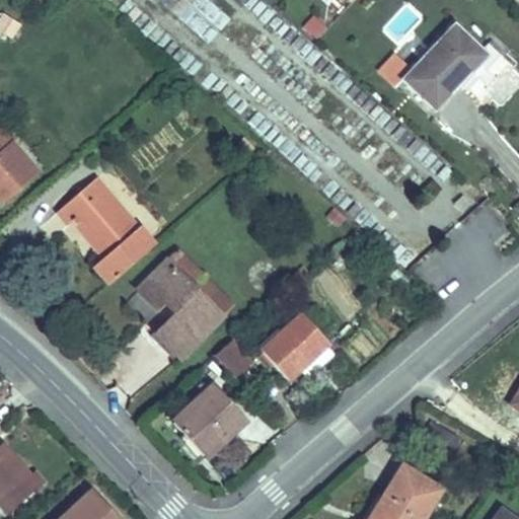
[(3,13),(0,17),(0,32),(11,41),(21,25),(3,13)]
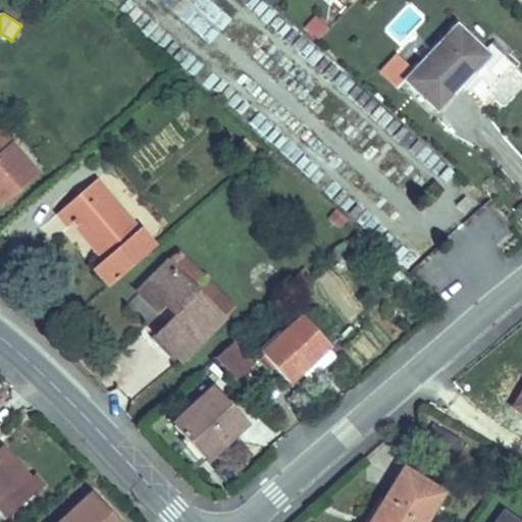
[(457,25),(405,82),(437,112),(462,86),(468,91),(503,55),(491,44),(484,51),(457,25)]
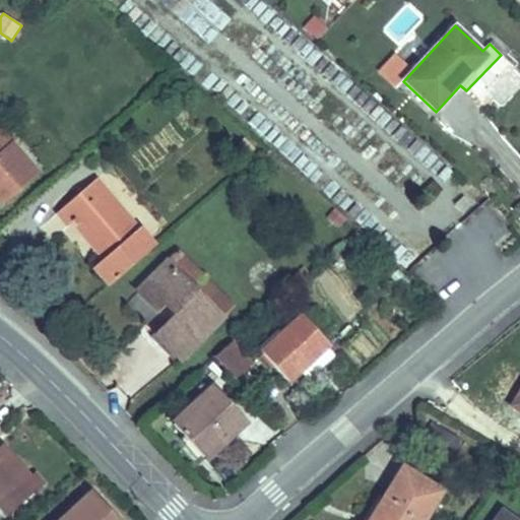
[(0,131),(0,204),(36,173),(0,131)]
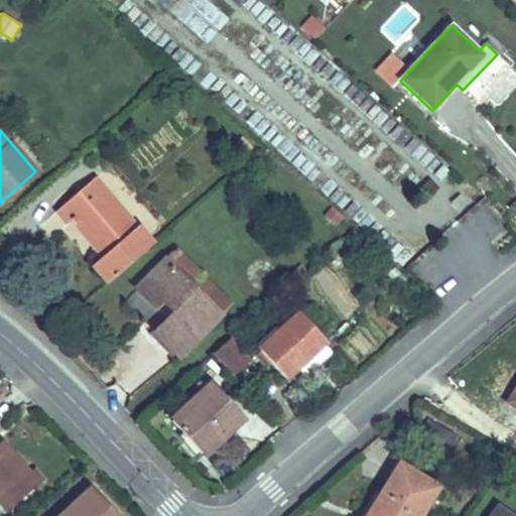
[(153,245),(96,178),(58,210),(70,222),(73,219),(89,236),(87,238),(103,257),(93,265),(109,283),(153,245)]
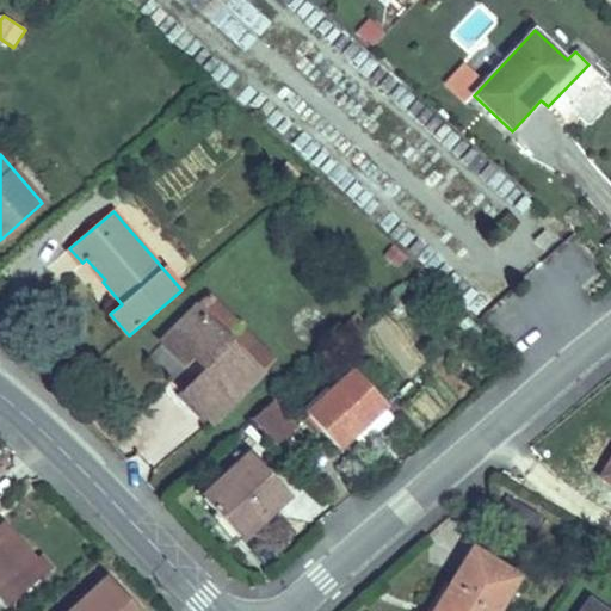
[(197,308),(258,369),(271,357),(210,295),(197,308)]
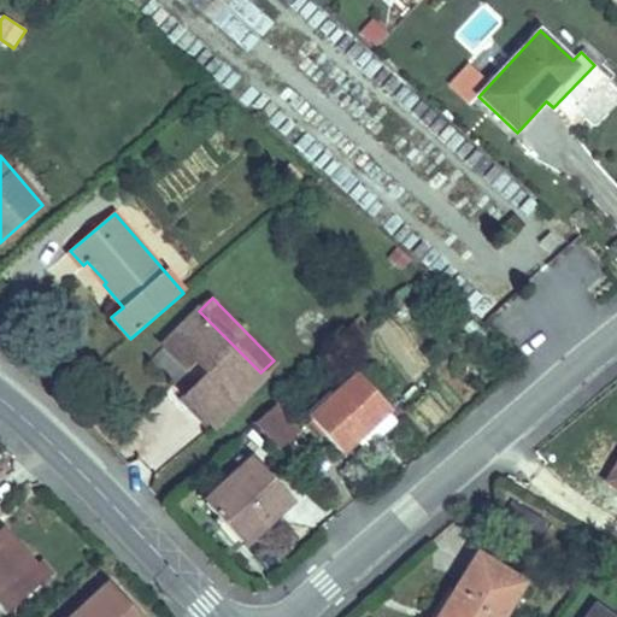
[(199,311),(164,346),(188,371),(197,363),(207,372),(183,395),(215,428),(265,377),(199,311)]
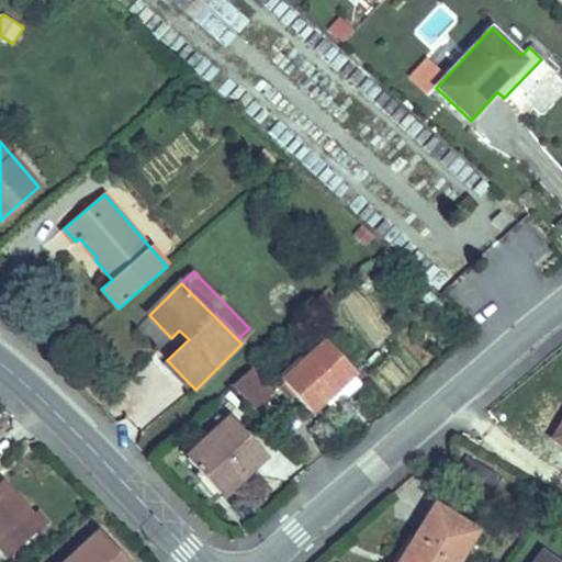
[(327,289),(319,295),(326,302),(334,295),(327,289)]
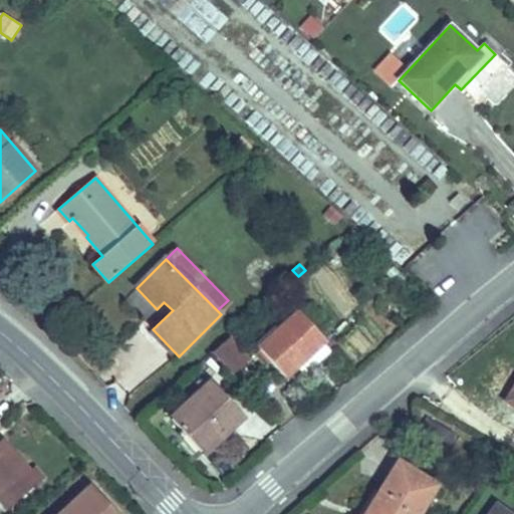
[(285,378),(322,343),(325,341),(298,312),(258,349),(285,378)]
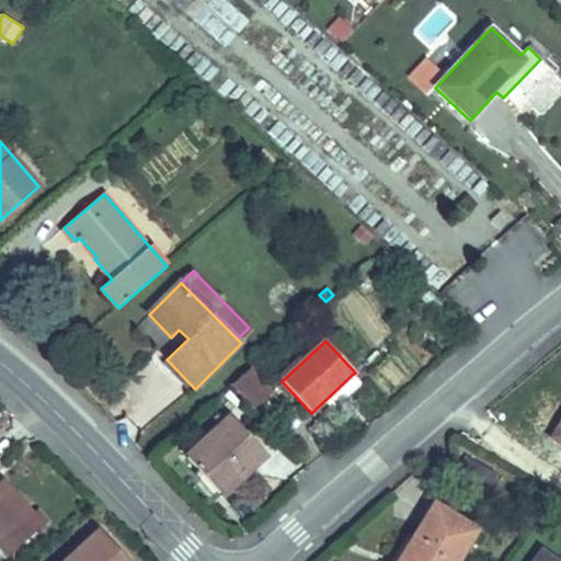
[(195,389),(167,359),(162,364),(191,392),(195,389)]
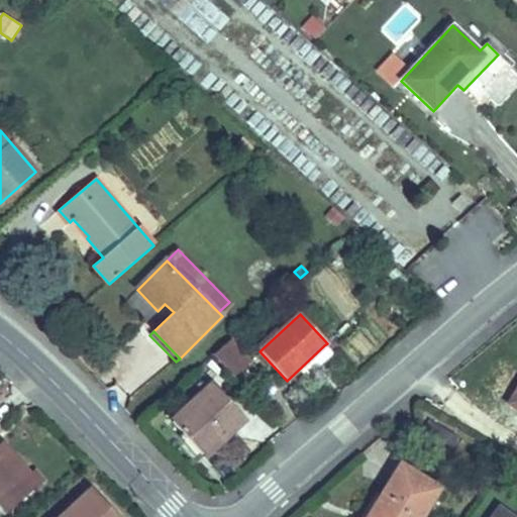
[(248,362),(230,342),(216,355),(234,375),(248,362)]
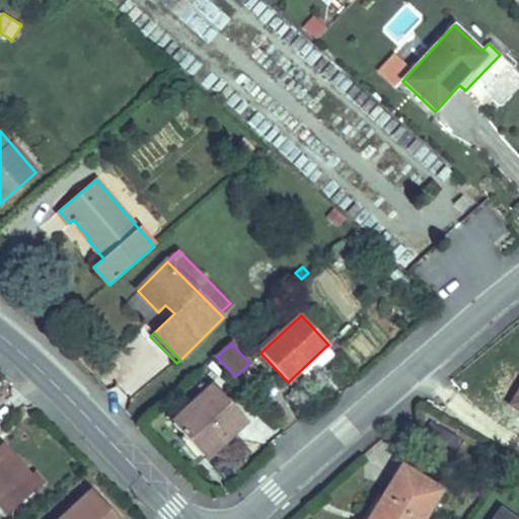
[(334,356),(325,347),(299,371),(307,379),(334,356)]
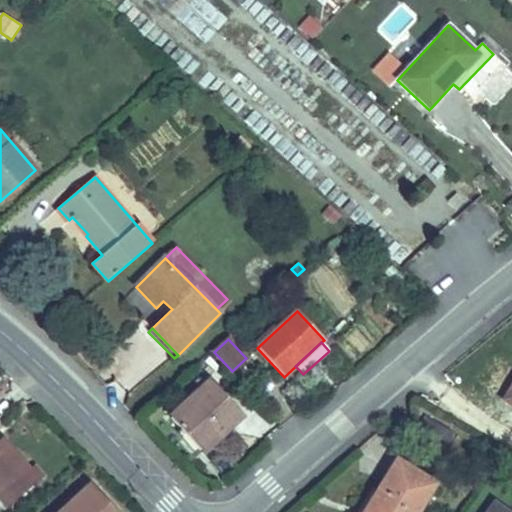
[(210,380),(170,417),(203,453),(243,416),(210,380)]
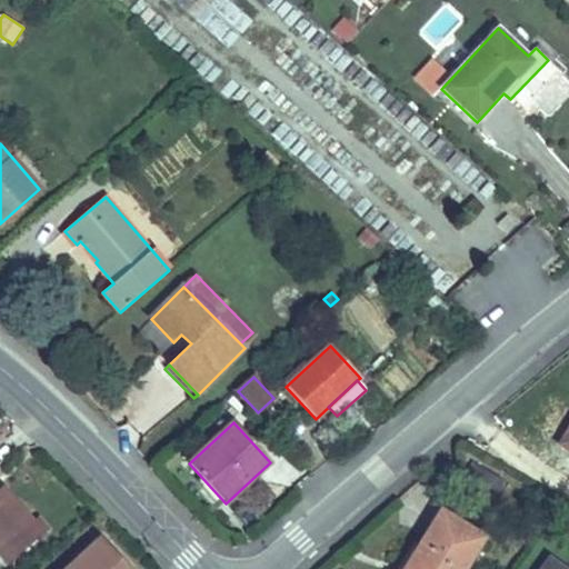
[(2,487),(0,488),(0,555),(8,565),(48,530),(37,518),(32,522),(2,487)]
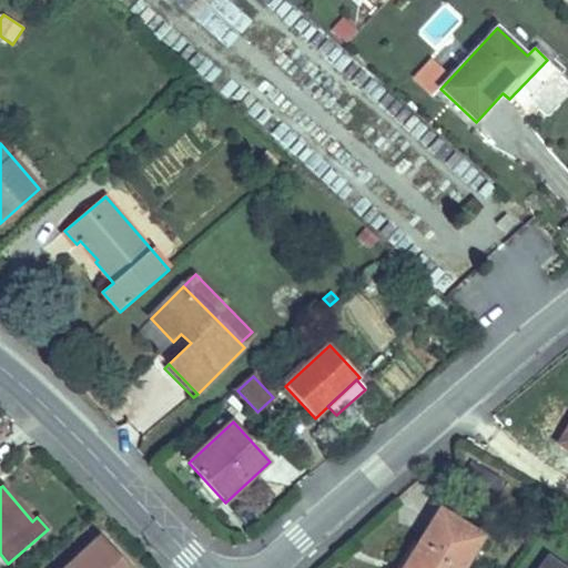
[(439,511),(411,558),(419,565),(417,567),(463,567),(482,537),(439,511)]
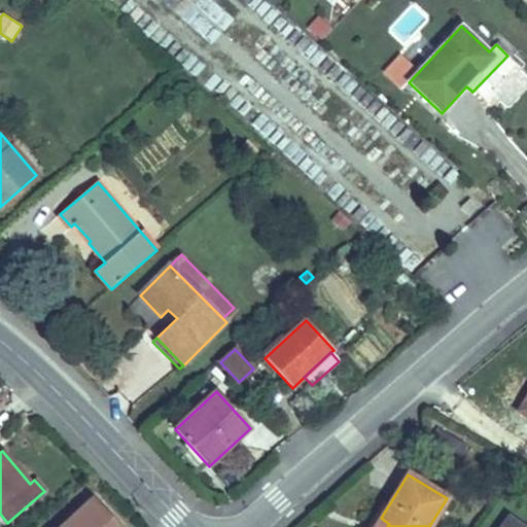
[(115,526),(92,501),(64,526),(115,526)]
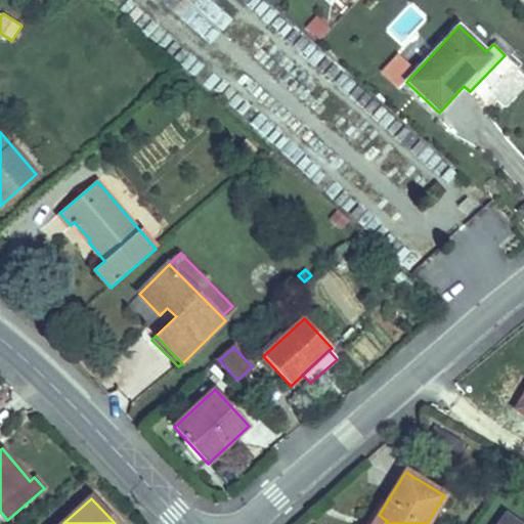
[(379,515),(373,523),(385,523),(387,521),(379,515)]
